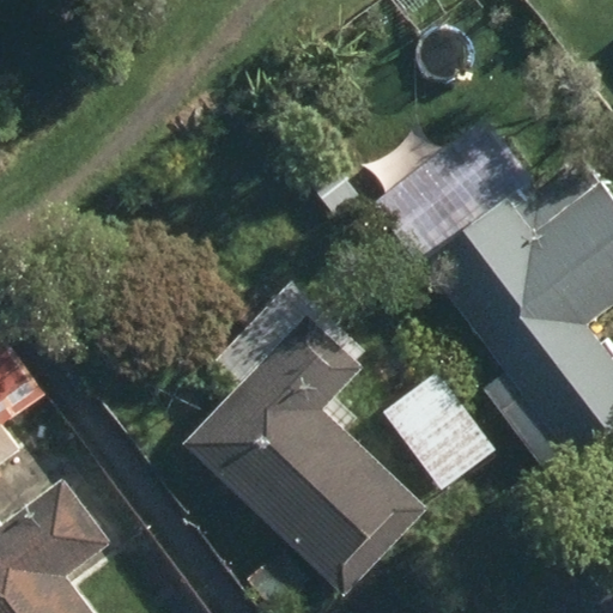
[(484,388),(552,477),(612,428),(612,359),(586,325),(612,303),(612,193),(584,158),(541,190),(533,180),(425,265),(507,369),(484,388)]
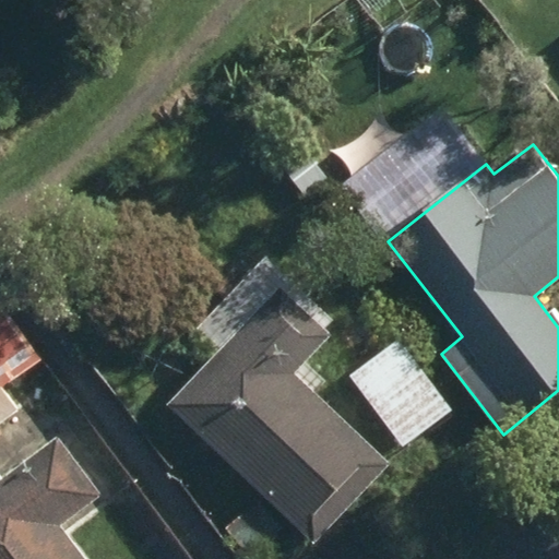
[(168,403),(316,543),(390,464),(313,392),(325,380),(306,361),(334,331),(326,324),(333,317),(266,254),(199,328),(221,347),(168,403)]
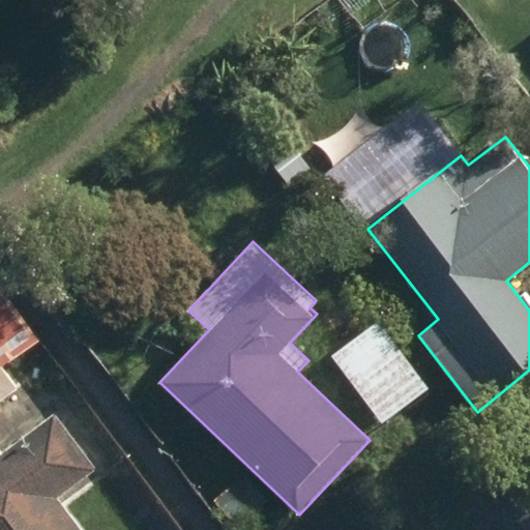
[(330,354),(381,422),(429,388),(377,320),(330,354)]
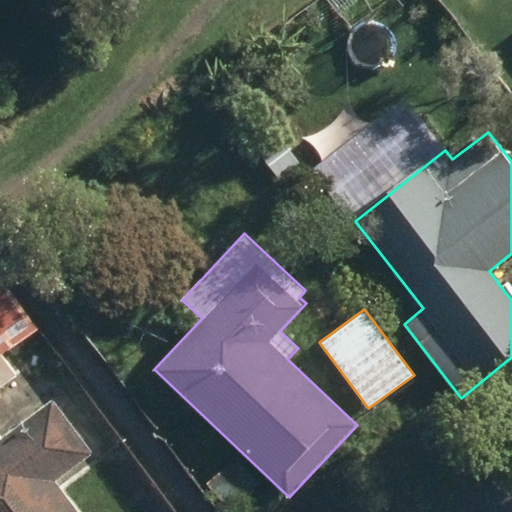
[(0,387),(17,375),(0,352),(0,387)]
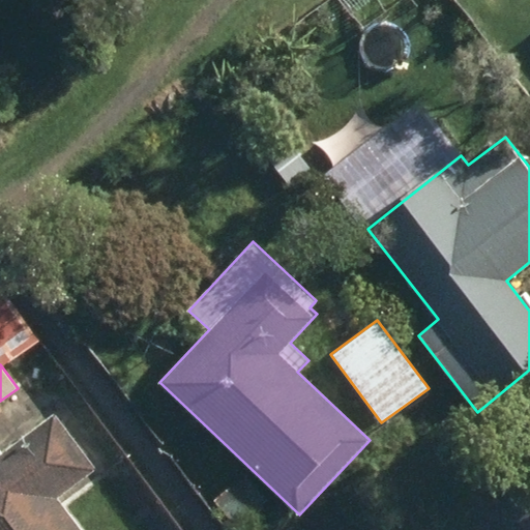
[(0,451),(0,529),(80,529),(56,498),(97,467),(54,411),(0,451)]
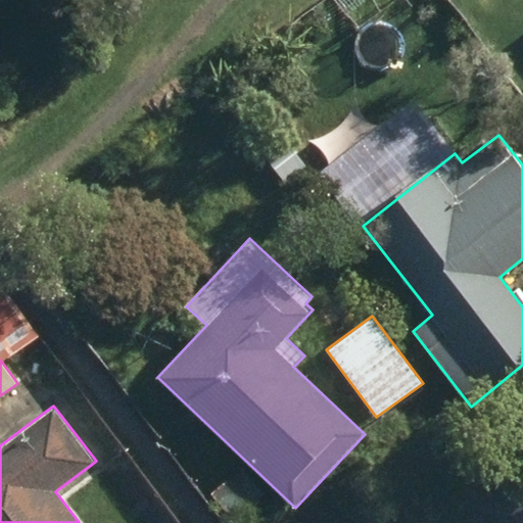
[(214,495),(235,520),(266,493),(244,469),(214,495)]
